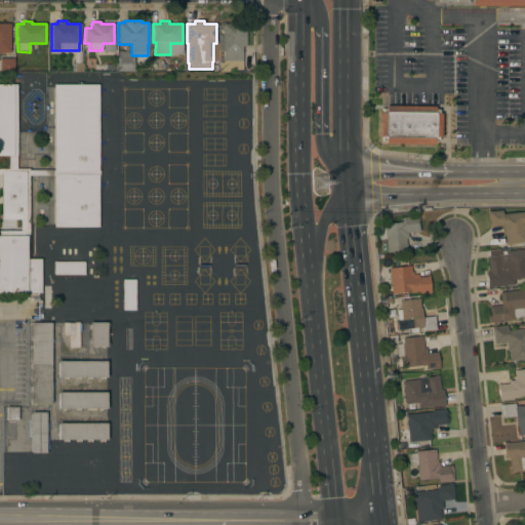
[(10,53),(0,53),(0,24),(10,24),(10,53)]
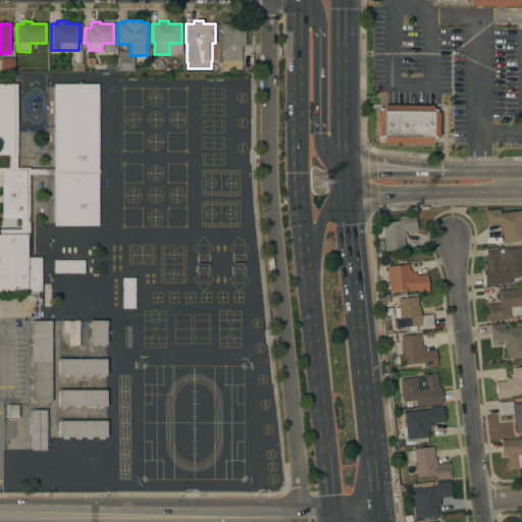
[(221,60),(221,51),(217,51),(217,35),(221,35),(221,23),(245,23),(245,46),(241,46),(241,60),(221,60)]
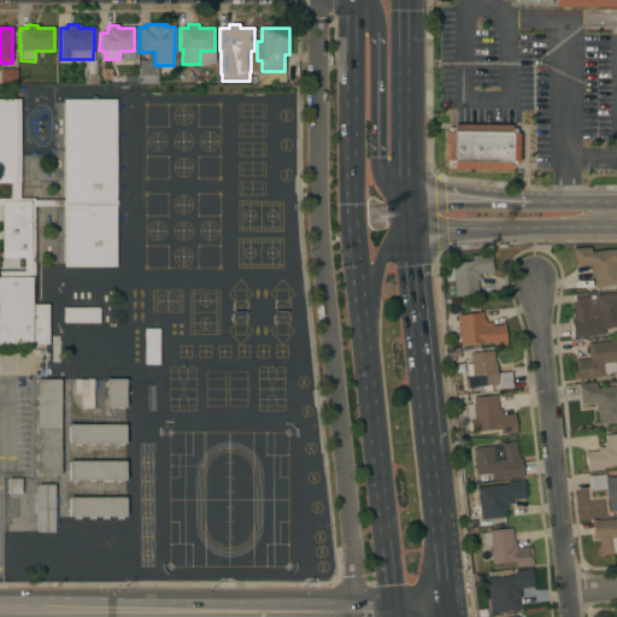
[(157,83),(137,83),(137,66),(139,66),(139,60),(151,60),(152,66),(157,66),(157,83)]
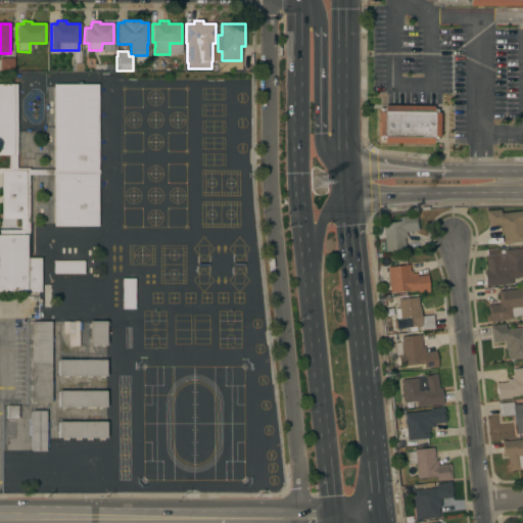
[(0,58),(13,58),(13,72),(0,72),(0,58)]
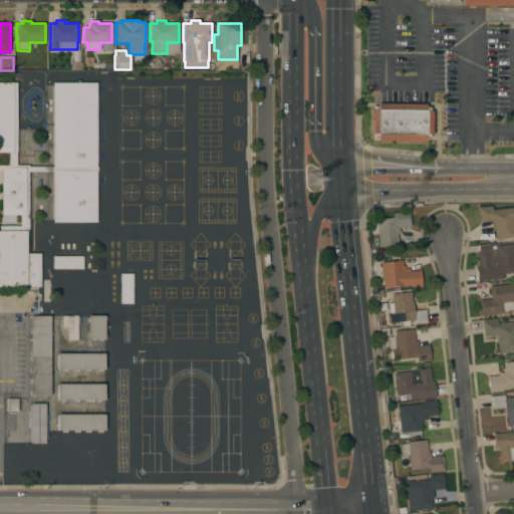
[(96,167),(97,167),(97,172),(96,172),(96,222),(52,222),(52,172),(28,172),(28,253),(40,253),(40,287),(0,287),(0,226),(23,226),(23,215),(1,215),(1,171),(0,171),(0,166),(8,166),(8,153),(0,153),(0,82),(16,82),(16,166),(28,166),(28,167),(52,167),(52,82),(96,82),(96,167)]
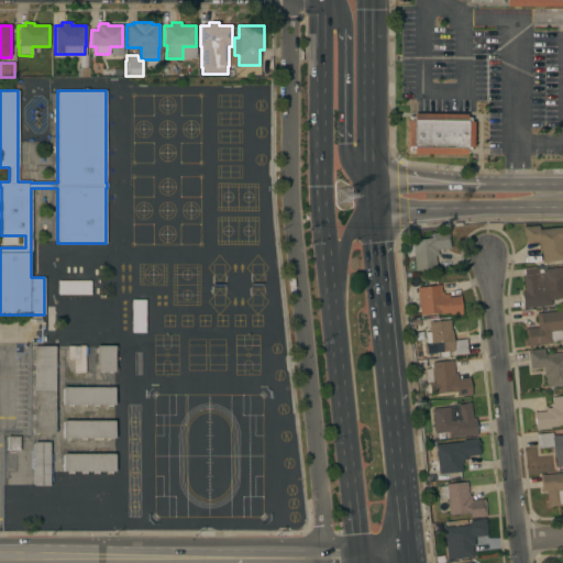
[(466,114),(466,118),(471,118),(471,122),(473,122),(473,147),(470,147),(470,151),(465,151),(465,154),(412,154),(412,151),(409,151),(409,146),(406,146),(406,120),(409,121),(409,117),(414,117),(414,113),(466,114)]
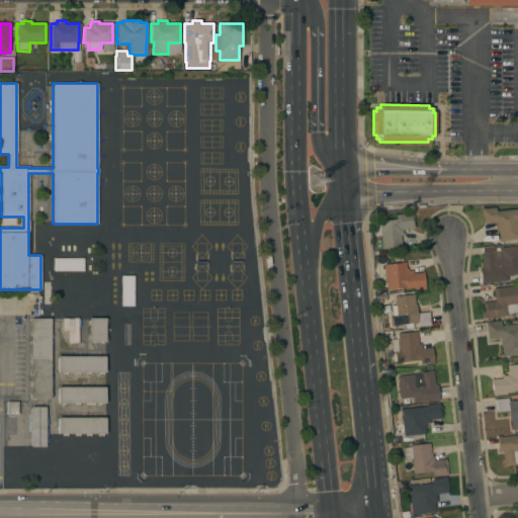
[(481,208),(495,207),(495,211),(517,208),(517,221),(516,221),(517,231),(517,239),(503,241),(499,242),(498,231),(495,231),(494,224),(482,225),(481,208)]
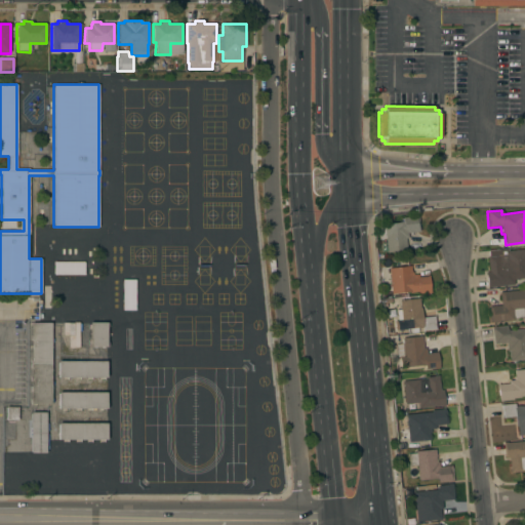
[(419,232),(407,233),(407,238),(405,238),(407,250),(386,252),(382,225),(400,223),(400,221),(402,221),(401,218),(403,218),(403,217),(412,216),(412,215),(417,215),(419,232)]
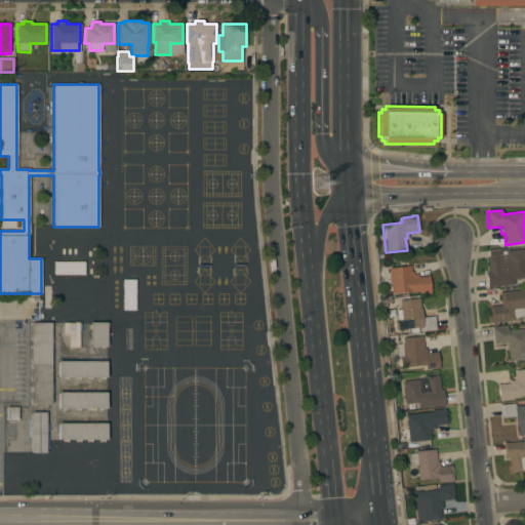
[(523,249),(524,264),(524,278),(514,280),(514,285),(490,287),(491,288),(487,288),(485,272),(488,272),(487,257),(488,256),(488,251),(498,250),(499,255),(506,255),(506,251),(523,249)]
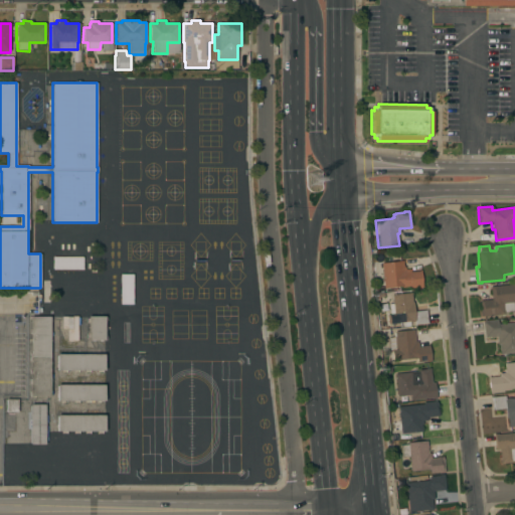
[(82,256),(82,270),(52,270),(52,256),(82,256)]
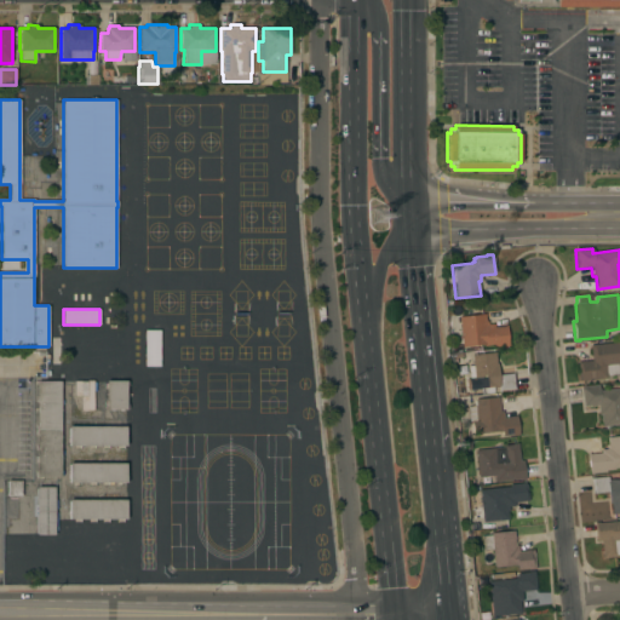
[(458,316),(484,314),(486,321),(487,321),(488,325),(494,323),(494,327),(505,326),(505,325),(506,325),(509,346),(504,346),(504,345),(493,346),(493,345),(483,346),(483,345),(461,348),(458,316)]
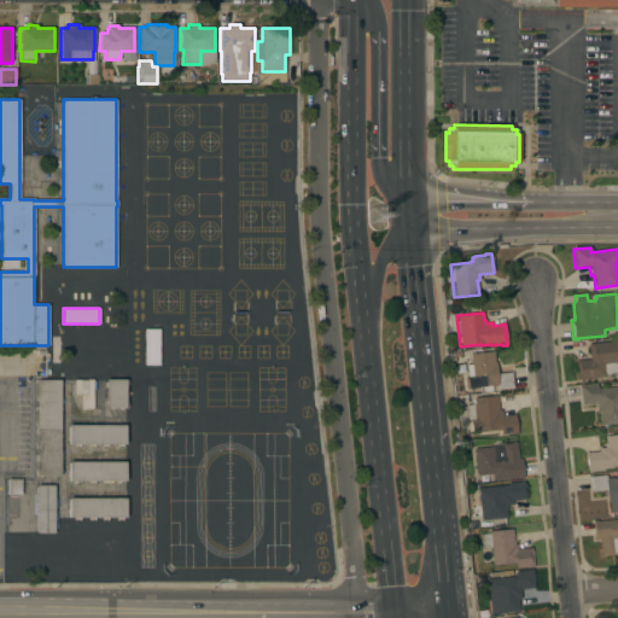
[(144,328),(159,328),(159,366),(144,366),(144,328)]
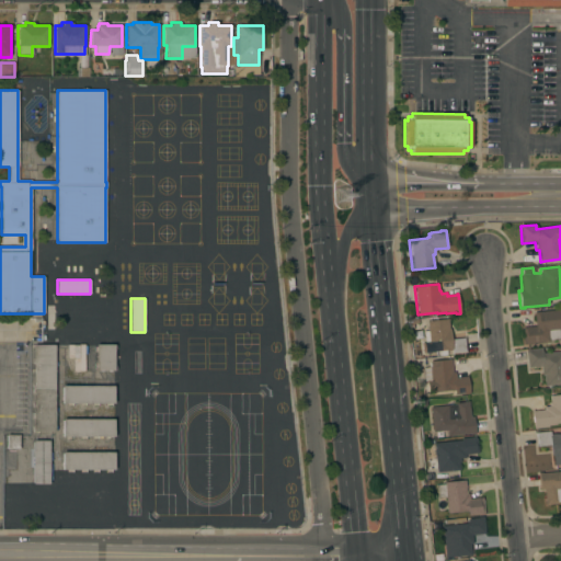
[(560,339),(549,341),(549,342),(524,345),(522,328),(535,327),(534,312),(560,309),(560,339)]
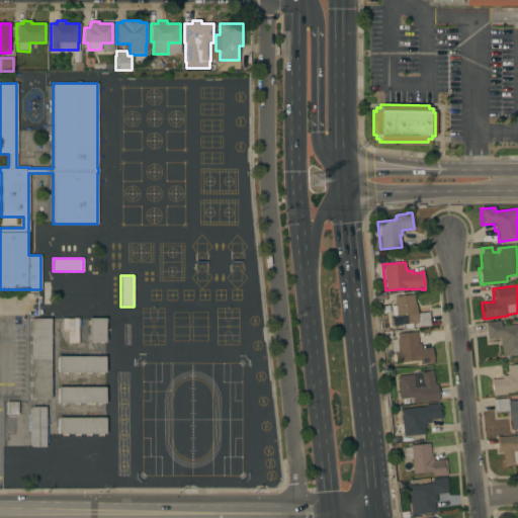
[(417,327),(417,324),(393,326),(392,316),(391,306),(395,306),(394,296),(413,294),(414,304),(415,304),(416,313),(429,312),(430,325),(417,327)]
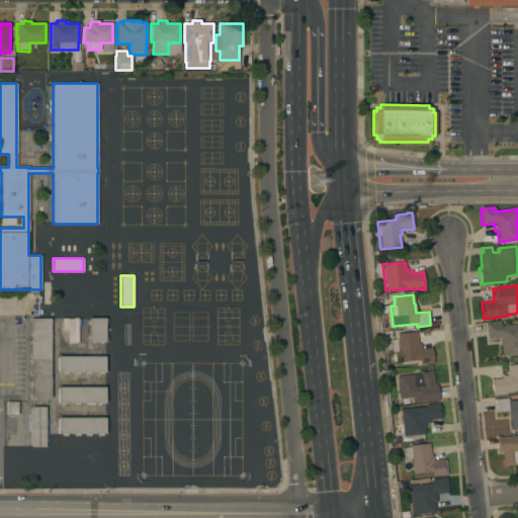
[(105,342),(88,342),(88,318),(105,318),(105,342)]
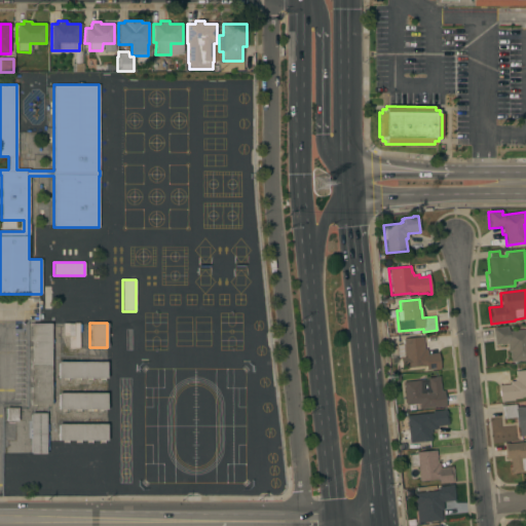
[(31,324),(51,324),(50,405),(31,405),(31,324)]
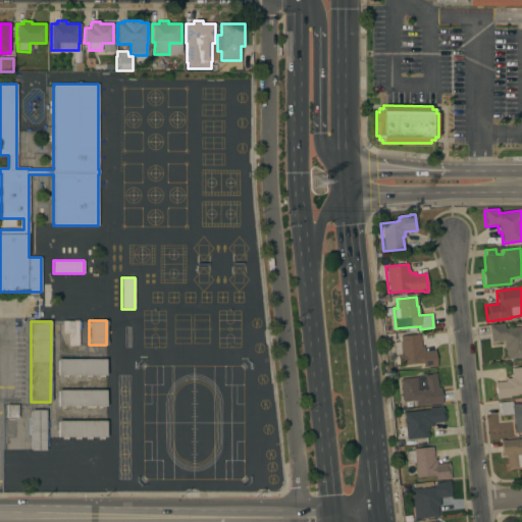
[(488,326),(504,324),(504,329),(521,326),(521,357),(514,358),(514,359),(507,360),(506,349),(504,349),(503,341),(502,341),(502,342),(496,343),(496,342),(490,343),(488,326)]
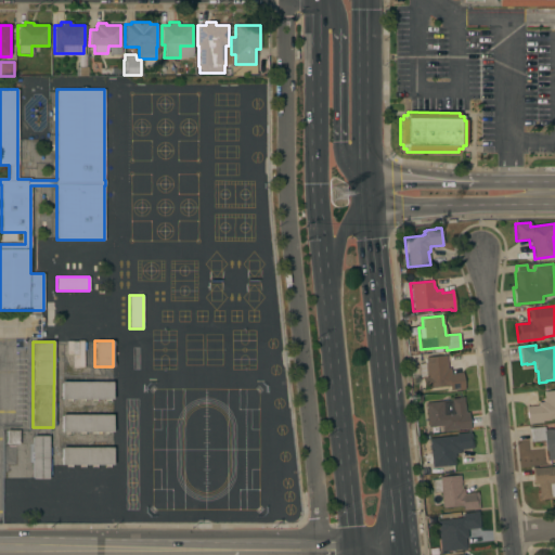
[(447,369),(450,369),(450,374),(463,373),(464,389),(449,390),(449,387),(423,389),(422,377),(420,377),(418,363),(425,363),(425,357),(446,356),(447,369)]
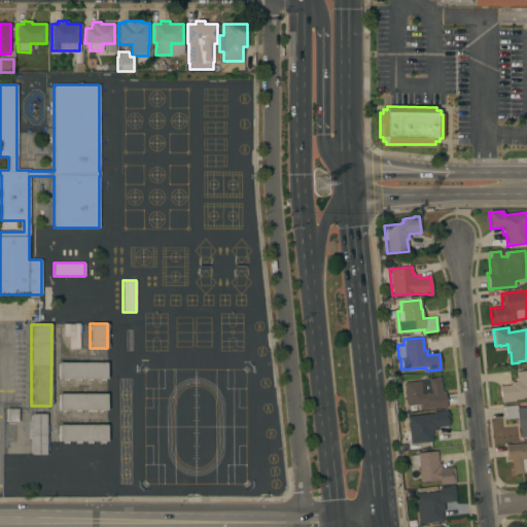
[(58,379),(58,362),(107,362),(107,379),(58,379)]
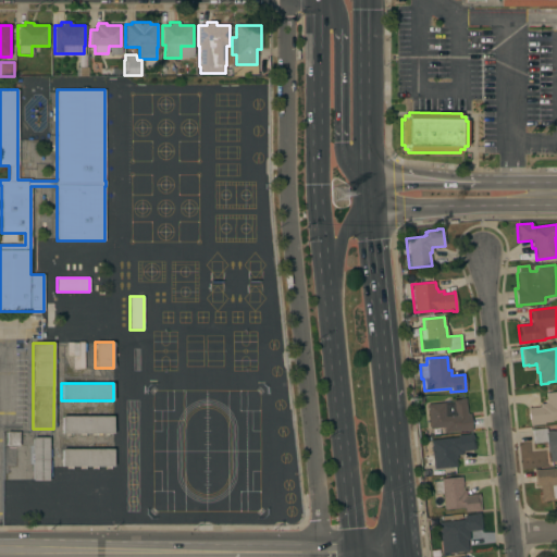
[(556,419),(551,420),(552,422),(544,422),(544,424),(530,425),(528,408),(540,407),(539,404),(545,404),(544,399),(545,399),(545,393),(556,392),(556,419)]
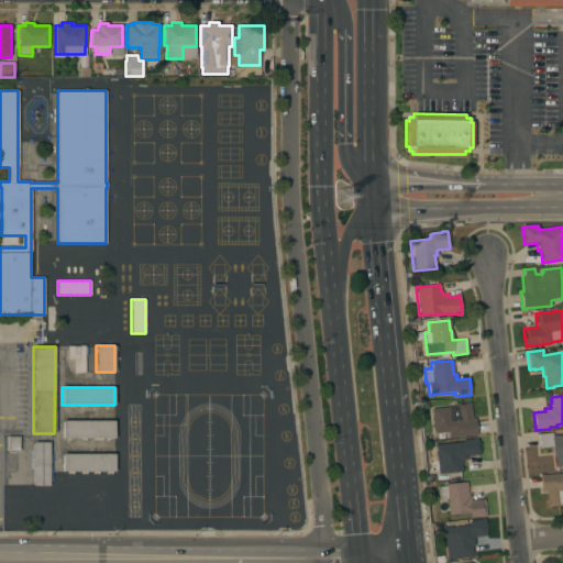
[(431,409),(457,406),(457,405),(464,404),(464,403),(470,403),(472,419),(475,419),(476,435),(472,437),(472,435),(449,438),(448,432),(433,433),(431,409)]
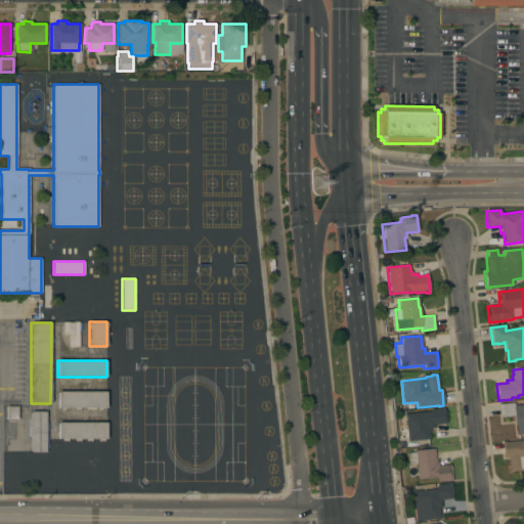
[(58,407),(58,391),(106,391),(106,408),(58,407)]
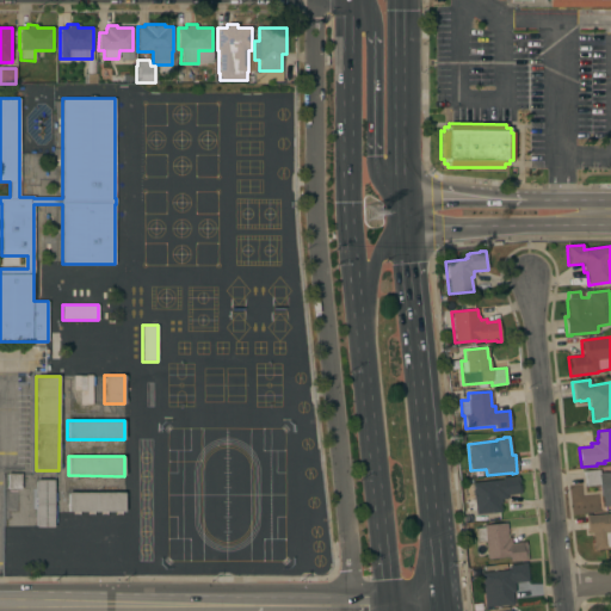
[(584,471),(598,470),(599,474),(610,471),(610,506),(603,507),(602,497),(600,497),(599,485),(585,486),(584,471)]
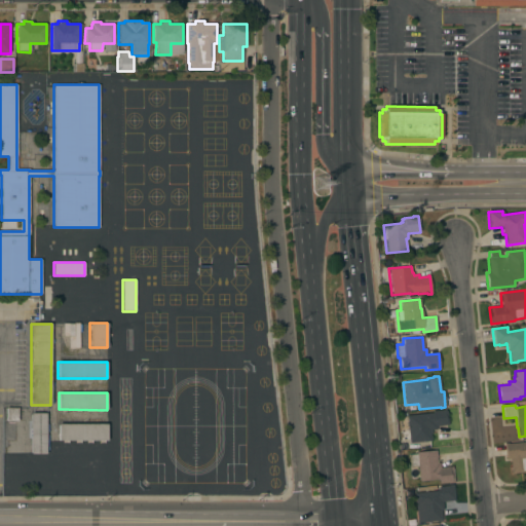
[(431,413),(431,411),(446,410),(448,425),(436,426),(437,429),(431,429),(431,434),(429,434),(430,441),(409,443),(408,440),(402,440),(401,430),(407,430),(406,415),(431,413)]
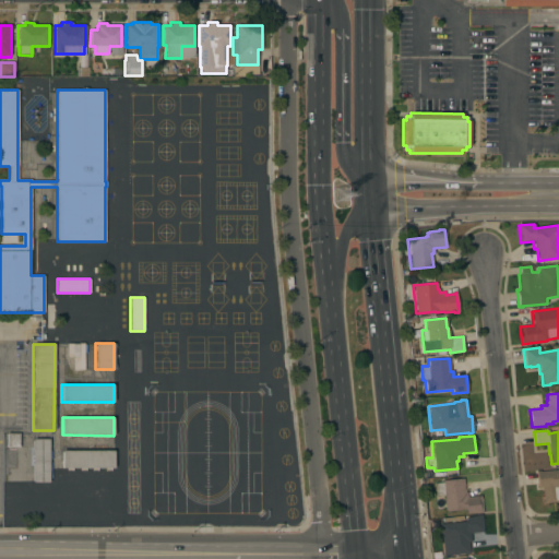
[(49,483),(33,483),(33,439),(49,439),(49,483)]
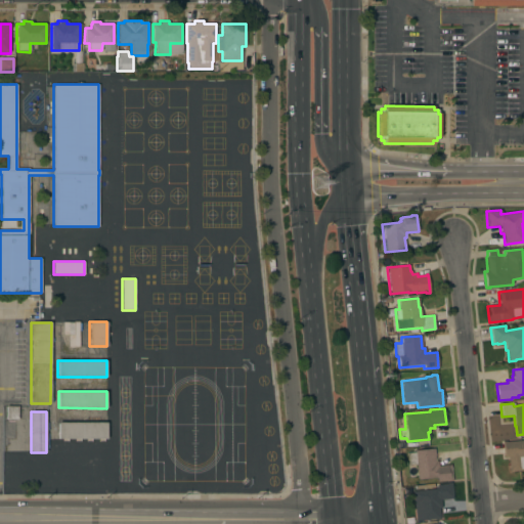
[(58,439),(58,423),(106,423),(106,439),(58,439)]
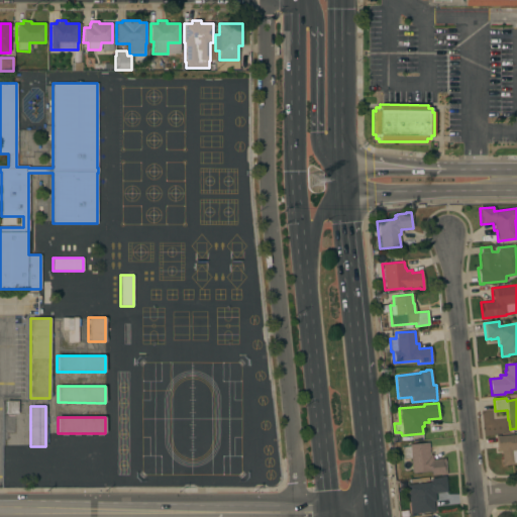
[(516,462),(513,463),(513,464),(506,466),(502,467),(500,451),(496,451),(495,436),(499,435),(499,436),(516,433),(516,462)]
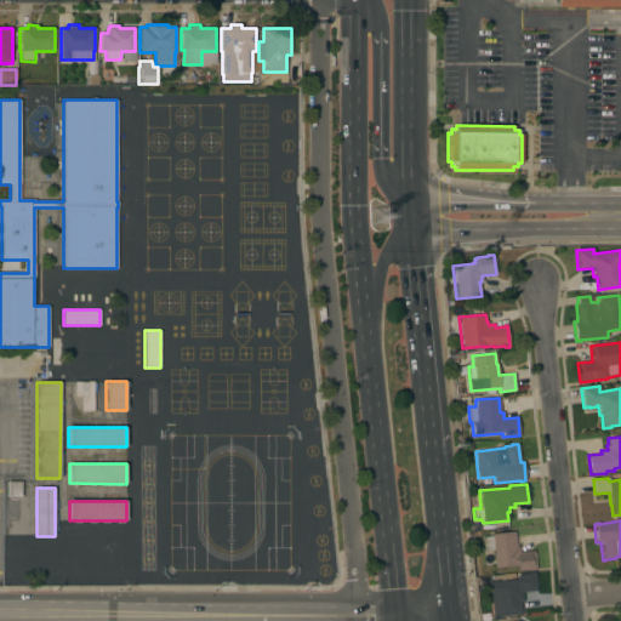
[(87,580),(69,580),(69,531),(87,531),(87,580)]
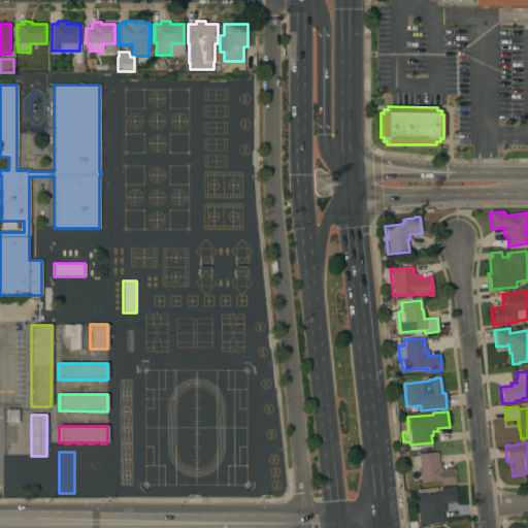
[(437,452),(438,465),(440,464),(441,469),(454,468),(456,485),(450,485),(440,486),(440,482),(421,484),(419,468),(411,468),(410,457),(418,456),(418,454),(437,452)]
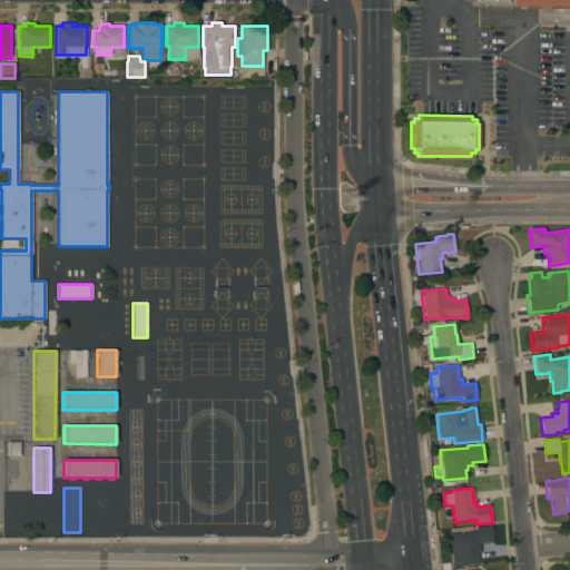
[(7,522),(7,507),(51,507),(51,523),(7,522)]
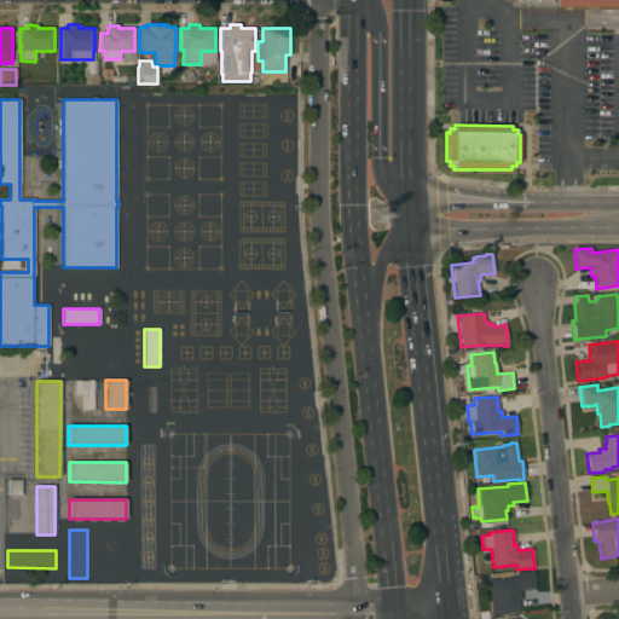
[(487,580),(516,578),(516,573),(528,572),(528,571),(533,570),(536,589),(521,590),(521,600),(519,600),(520,613),(490,615),(487,580)]
